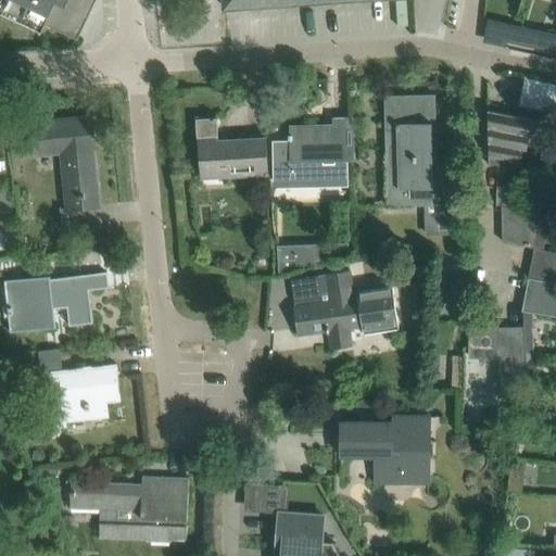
[(67,3),(68,0),(0,0),(0,5),(43,26),(45,24),(55,28),(61,16),(67,3)]
